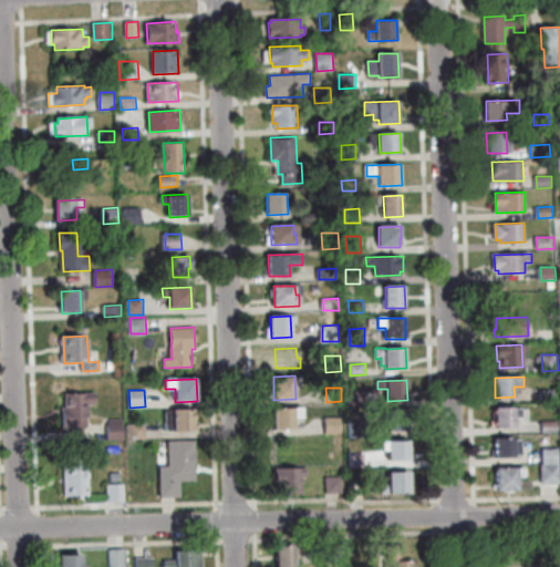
[(541,390),(557,390),(558,400),(542,401),(541,390)]
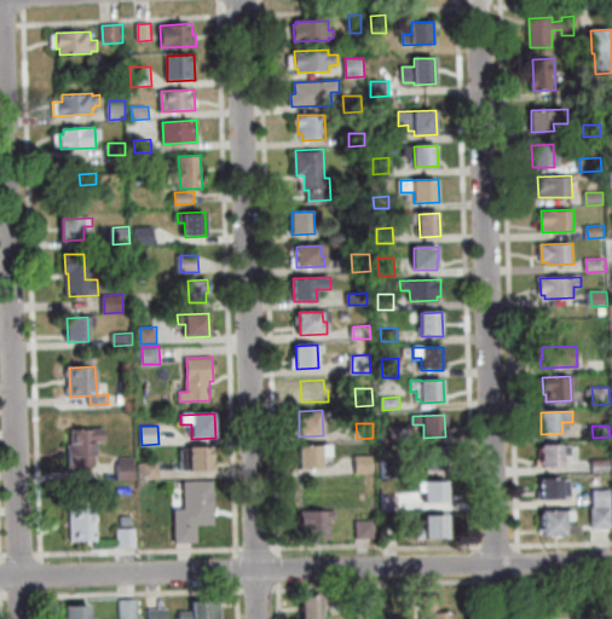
[(382,427),(398,427),(399,439),(382,440),(382,427)]
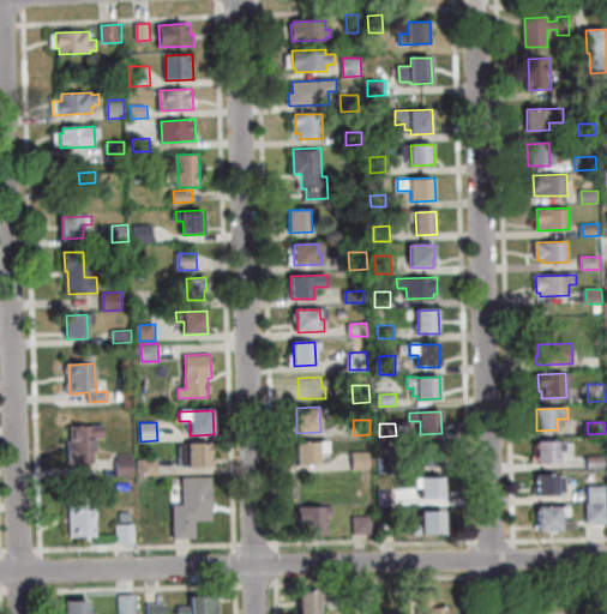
[(104,425),(104,439),(94,439),(95,463),(70,464),(68,443),(72,443),(72,426),(104,425)]
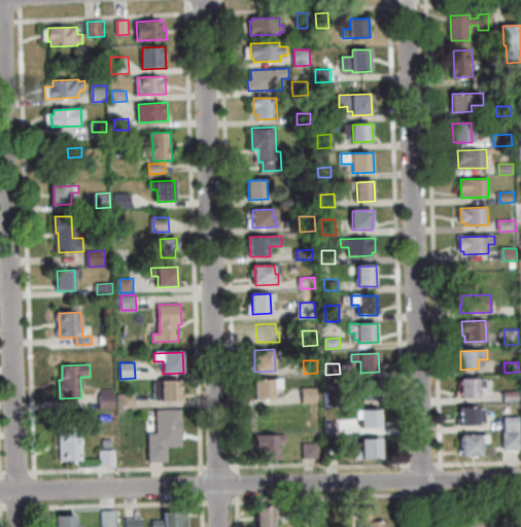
[(255,380),(282,379),(282,389),(274,389),(274,399),(256,400),(255,380)]
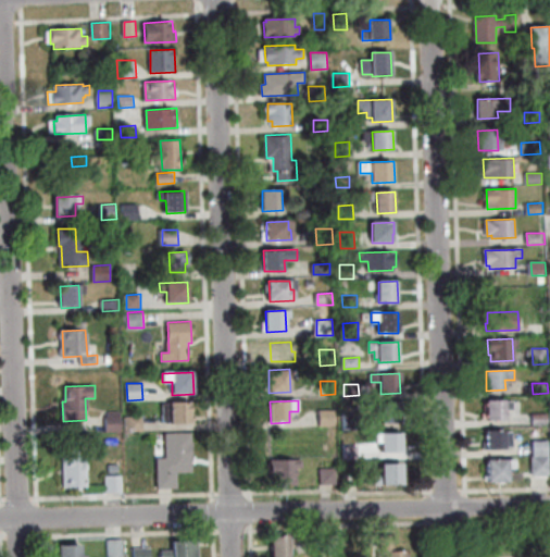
[(376,403),(401,401),(402,422),(382,423),(382,411),(376,411),(376,403)]
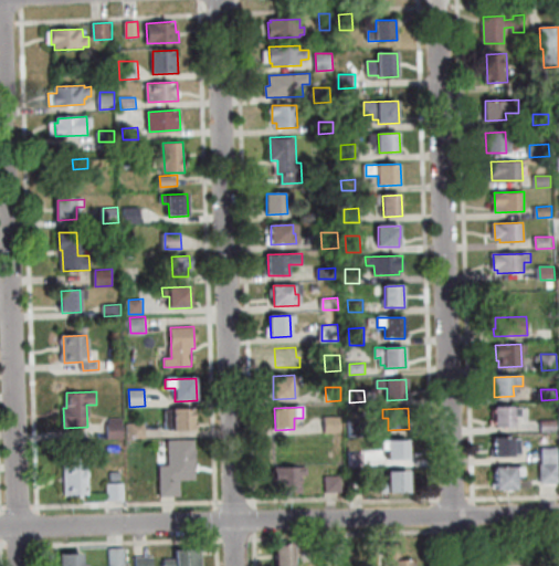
[(521,408),(523,418),(514,418),(514,427),(496,428),(495,409),(521,408)]
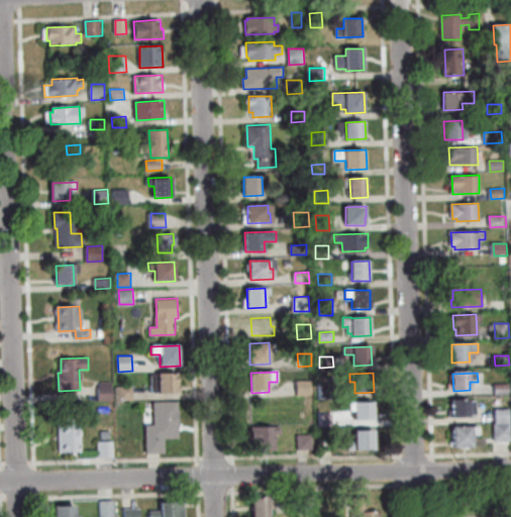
[(159,375),(176,374),(177,393),(159,394),(159,375)]
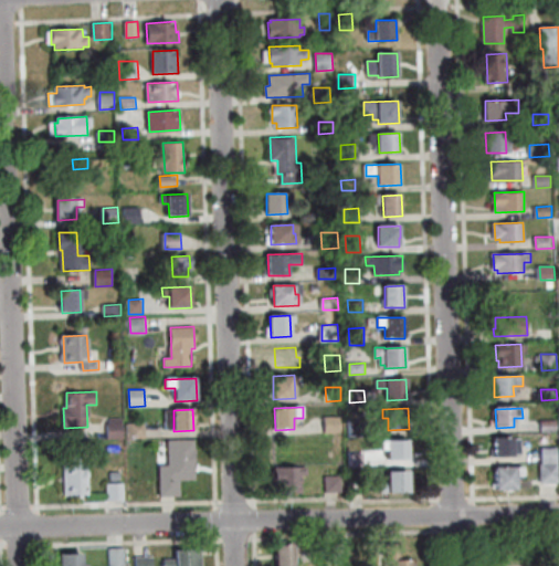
[(326,417),(341,417),(341,432),(326,433),(326,417)]
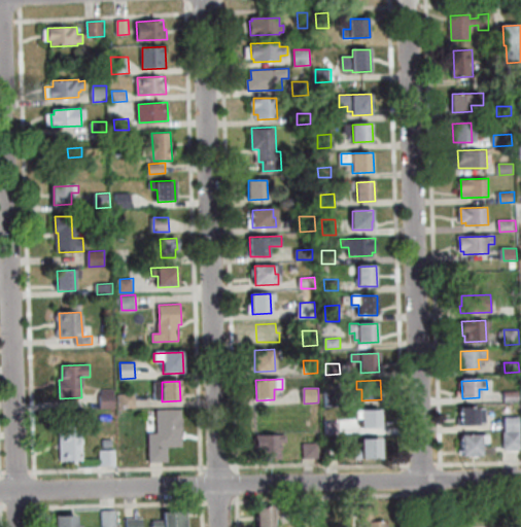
[(103,390),(115,390),(115,408),(104,409),(103,390)]
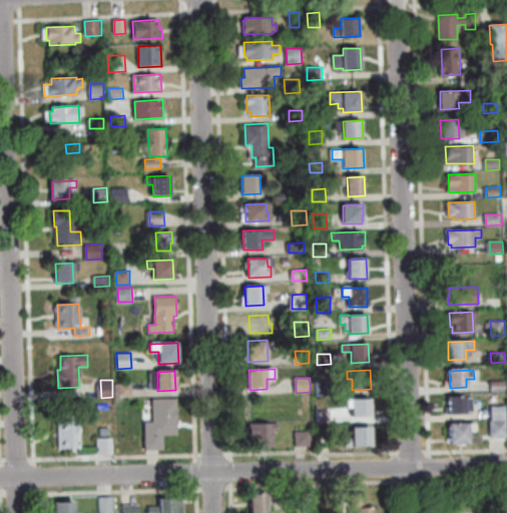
[(318,395),(318,382),(332,381),(332,394),(318,395)]
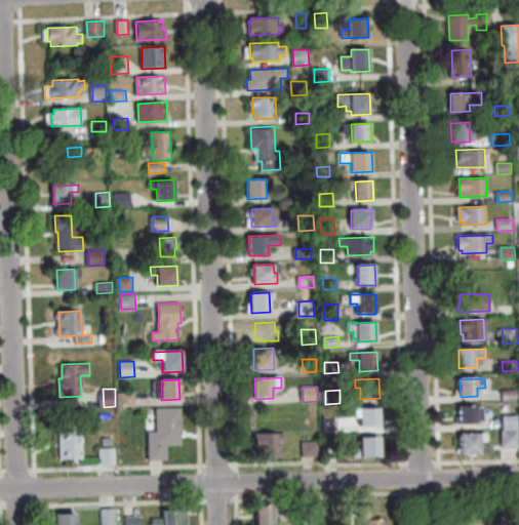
[(518,390),(518,400),(504,400),(504,391),(518,390)]
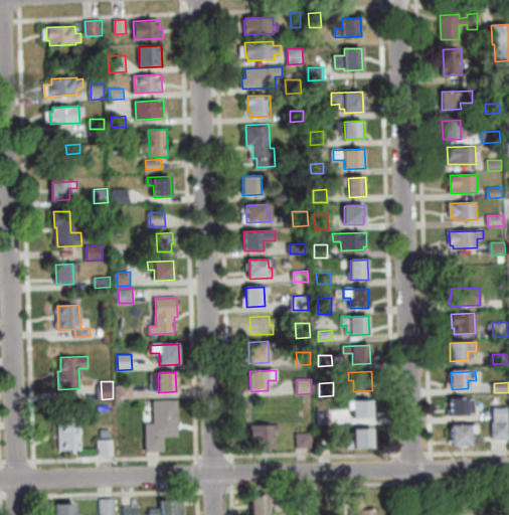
[(119,385),(133,384),(133,398),(120,399),(119,385)]
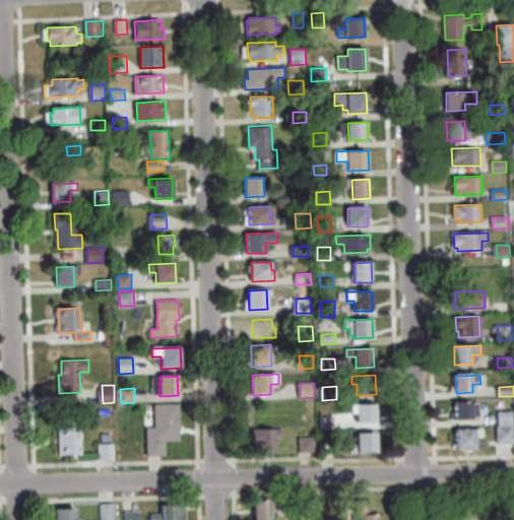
[(455,403),(471,402),(471,404),(479,404),(479,416),(472,417),(472,419),(456,419),(455,403)]
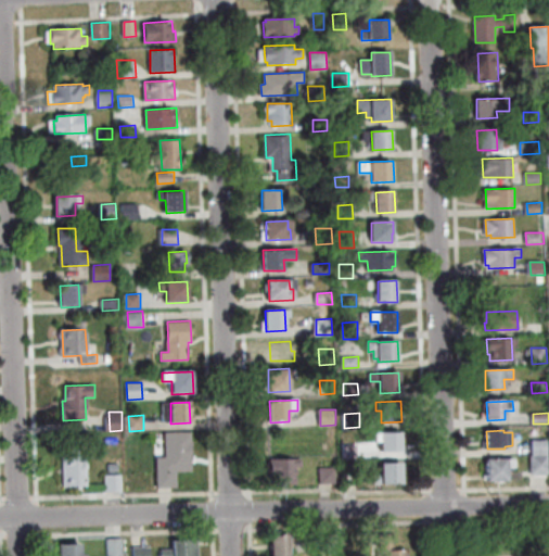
[(191,432),(193,470),(177,471),(178,488),(158,488),(157,457),(166,457),(165,433),(191,432)]
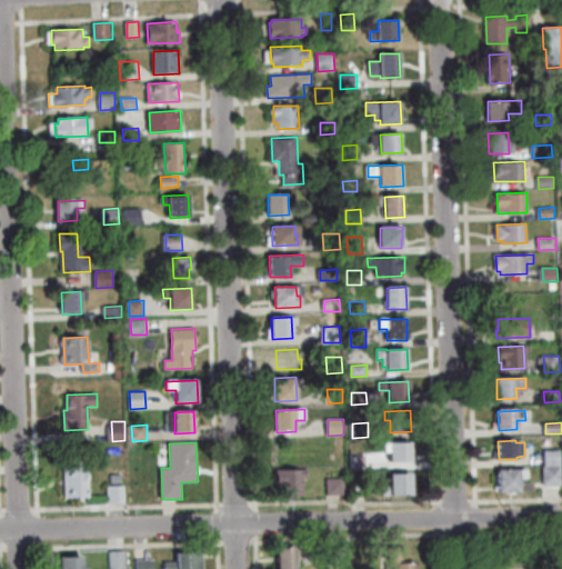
[(411,442),(411,461),(390,462),(390,452),(383,453),(383,443),(411,442)]
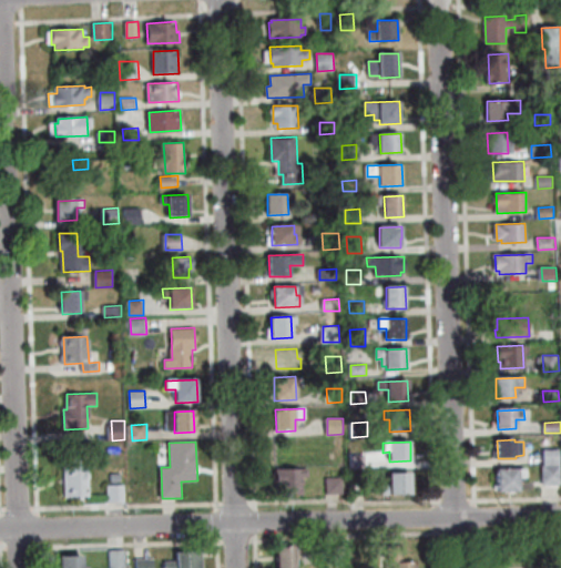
[(544,450),(560,450),(560,465),(546,466),(544,450)]
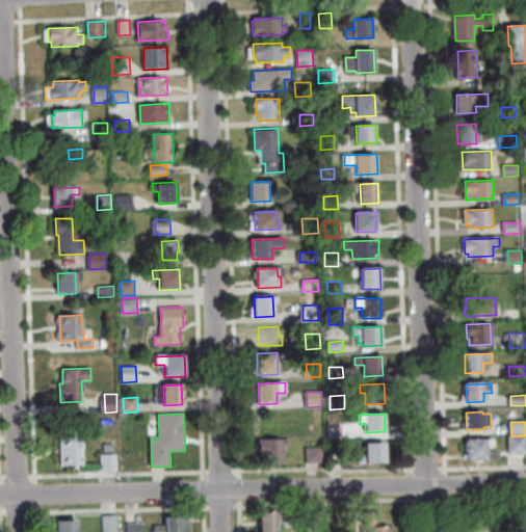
[(343,425),(343,439),(331,439),(331,425),(343,425)]
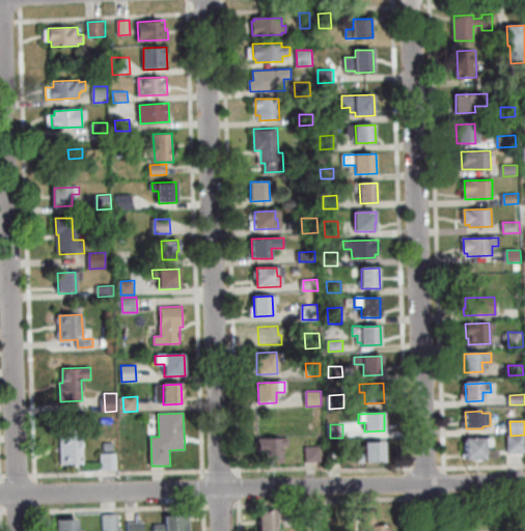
[(524,435),(524,453),(508,453),(508,436),(510,436),(524,435)]
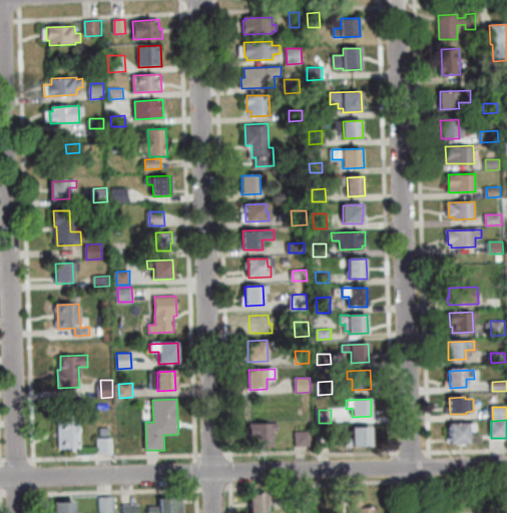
[(80,421),(81,448),(60,449),(59,422),(80,421)]
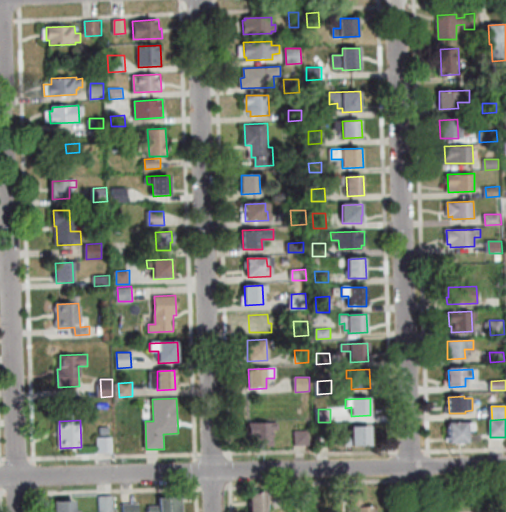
[(278,422),(279,431),(273,431),(273,447),(250,448),(249,423),(278,422)]
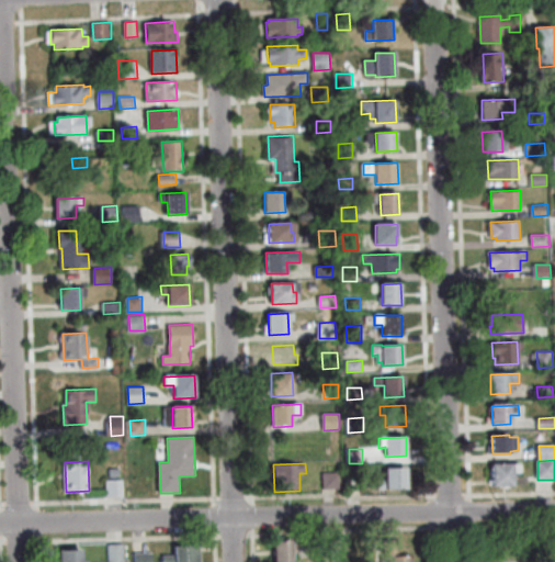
[(493,465),(520,464),(520,473),(513,473),(513,486),(493,487),(493,465)]
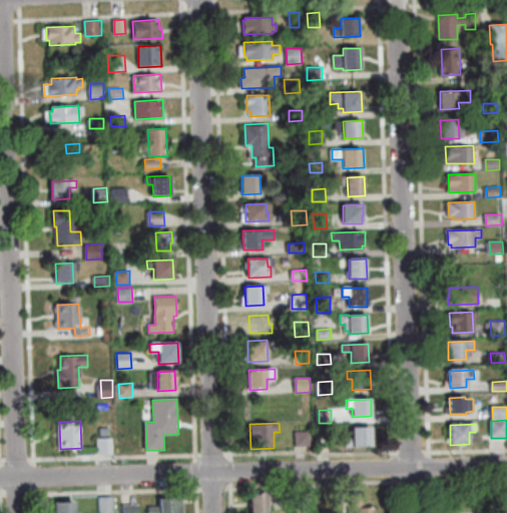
[(352,429),(371,428),(372,446),(353,447),(353,446),(346,447),(346,439),(353,439),(352,429)]
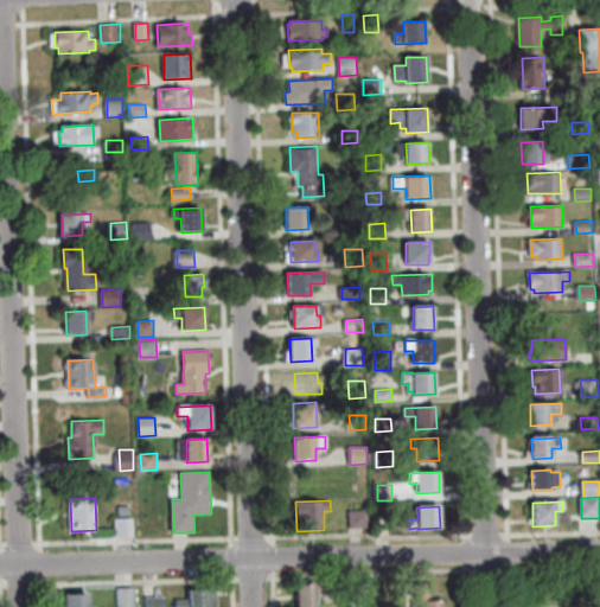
[(350,529),(350,511),(368,511),(368,528),(350,529)]
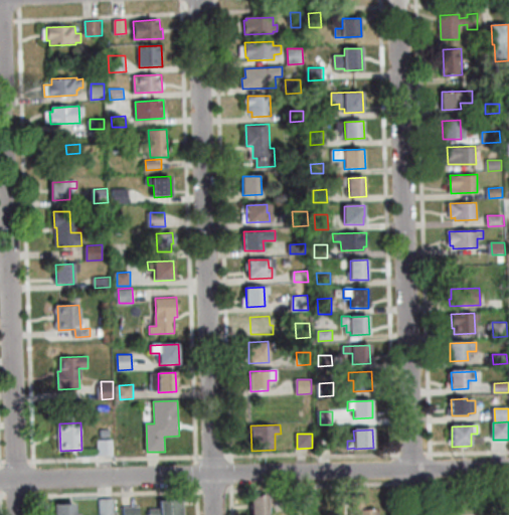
[(100,456),(99,441),(113,440),(114,456),(100,456)]
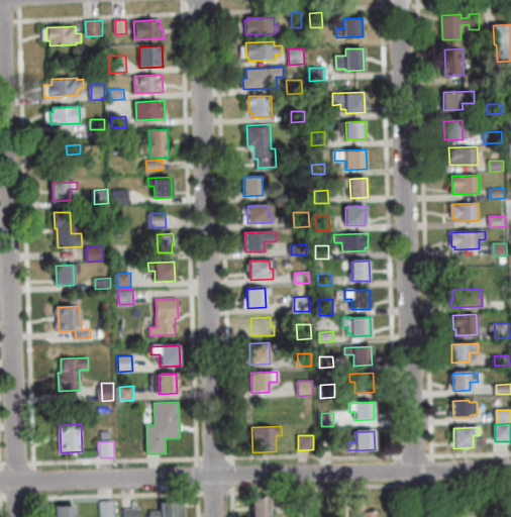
[(352,516),(352,511),(355,511),(354,497),(369,496),(369,511),(380,510),(380,516),(352,516)]
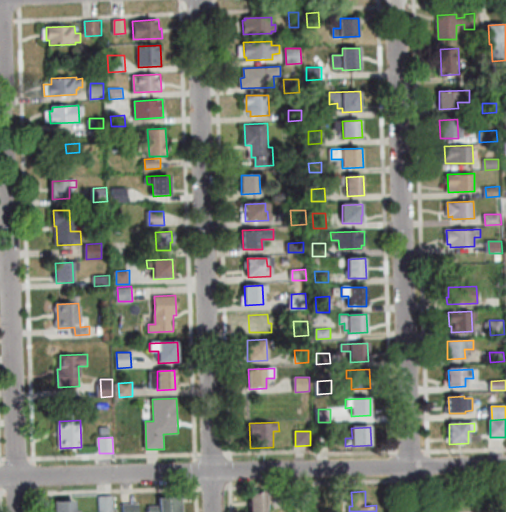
[(299,505),(298,493),(311,493),(312,504),(299,505)]
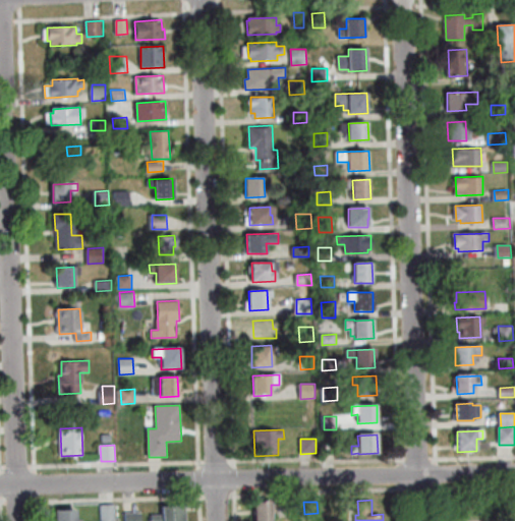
[(254,520),(254,504),(271,503),(271,520),(254,520)]
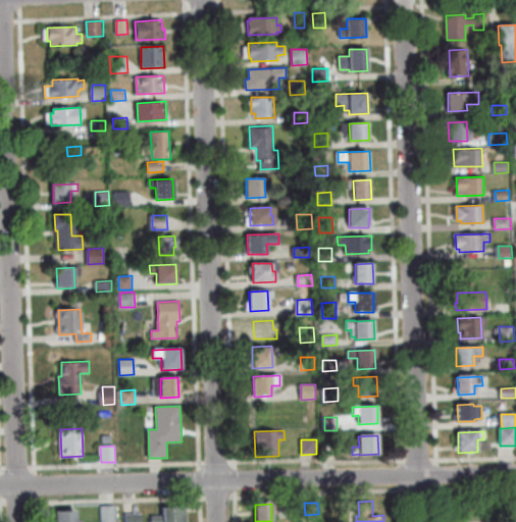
[(102,521),(102,506),(116,505),(117,521),(102,521)]
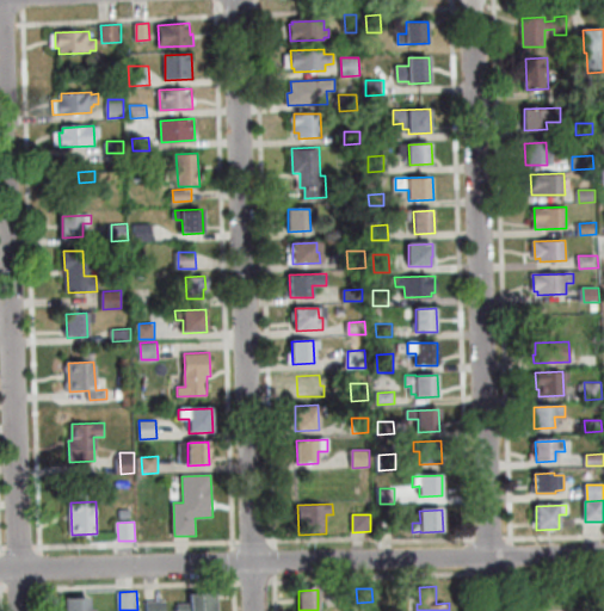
[(178,610),(178,602),(192,602),(191,591),(217,591),(217,610),(178,610)]
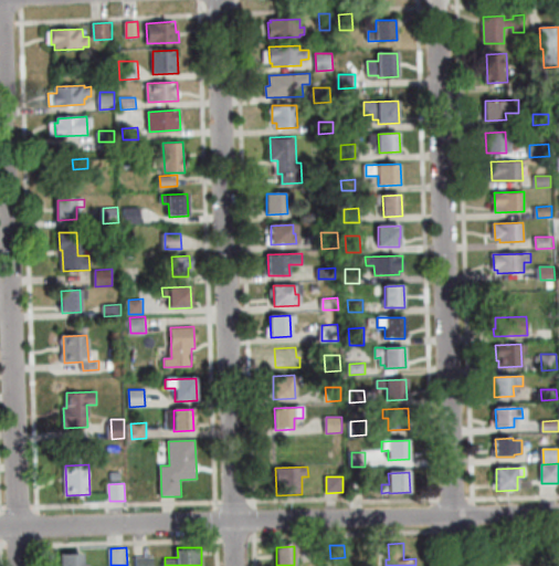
[(61,565),(61,551),(84,551),(84,565),(61,565)]
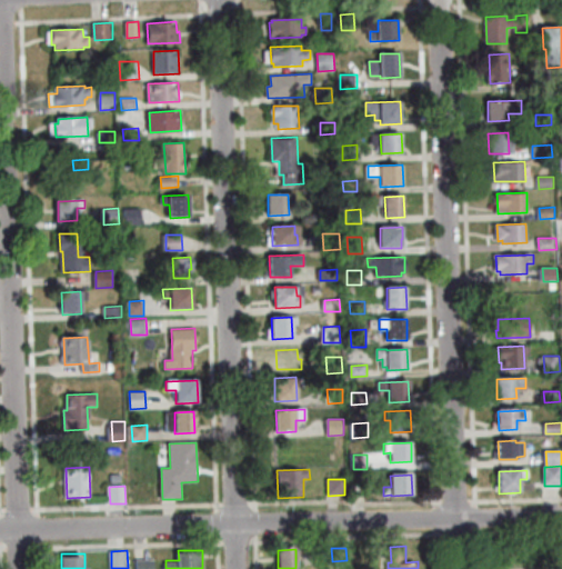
[(138,568),(138,559),(154,558),(154,568),(138,568)]
